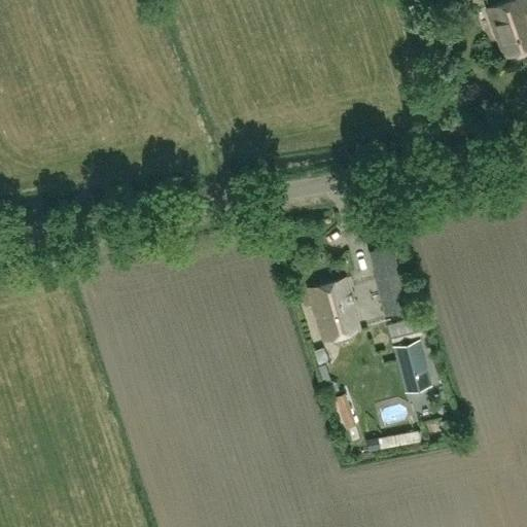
[(435,0),(424,0),(409,6),(412,13),(437,4),(435,0)]
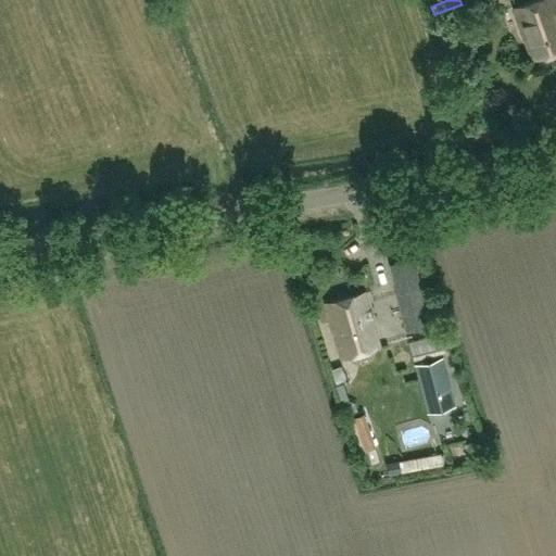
[(533,0),(515,5),(531,59),(555,50),(555,7),(554,0),(533,0)]
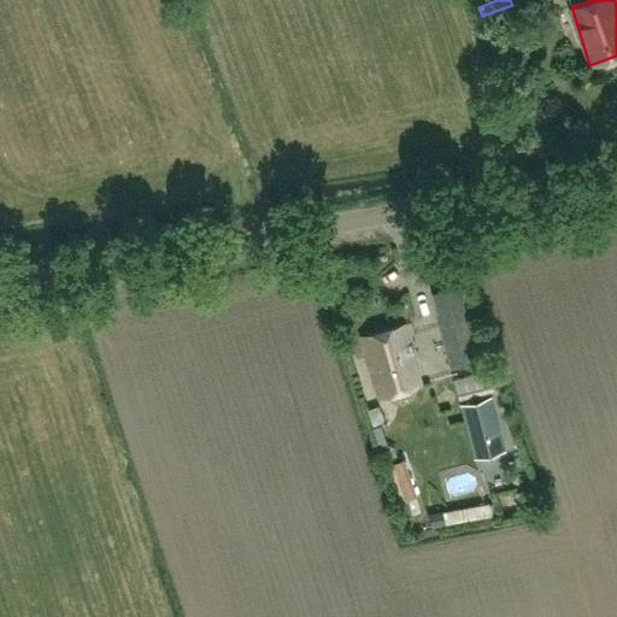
[(457,270),(463,268),(459,254),(453,257),(457,270)]
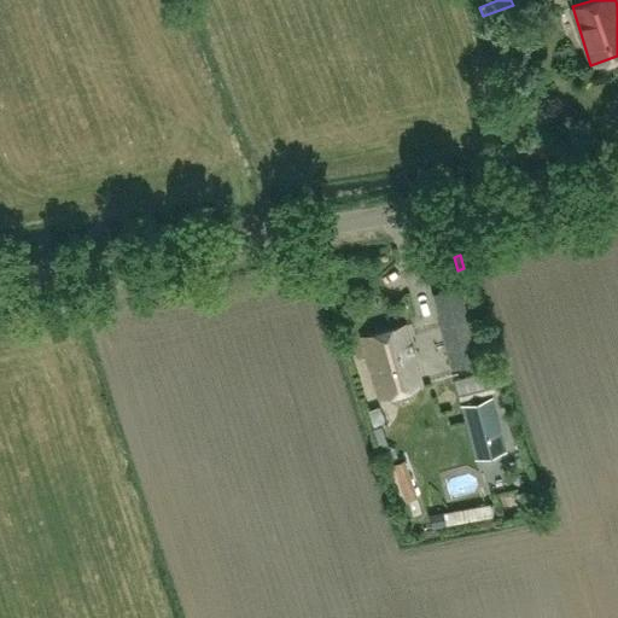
[(471,320),(439,328),(452,371),(482,362),(471,320)]
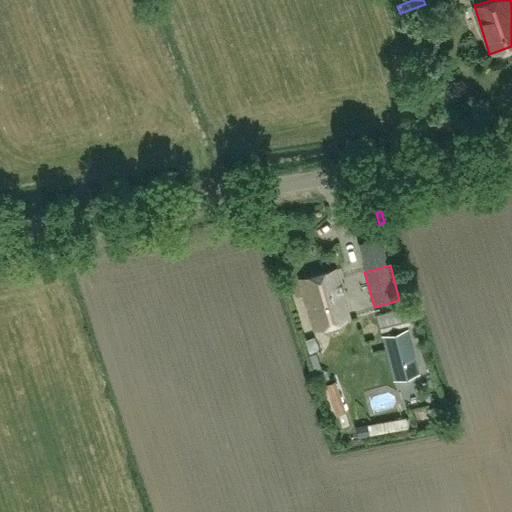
[(301,280),(314,331),(349,322),(336,271),(301,280)]
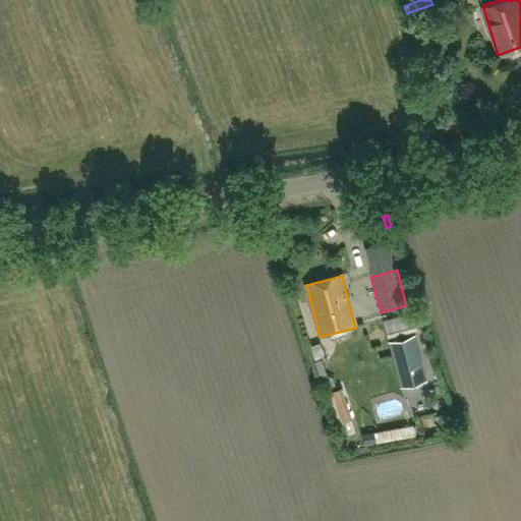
[(417,335),(389,342),(401,389),(429,382),(417,335)]
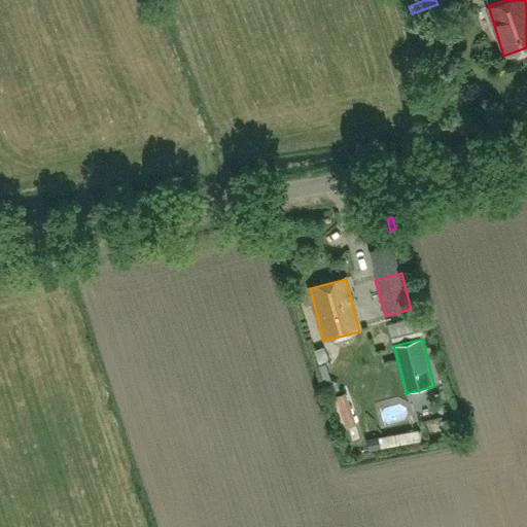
[(314,350),(319,365),(324,363),(327,357),(323,347),(314,350)]
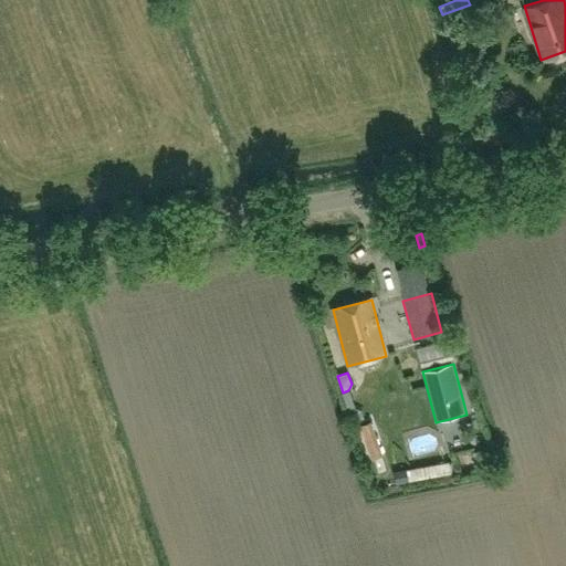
[(406,469),(392,471),(395,483),(408,481),(406,469)]
